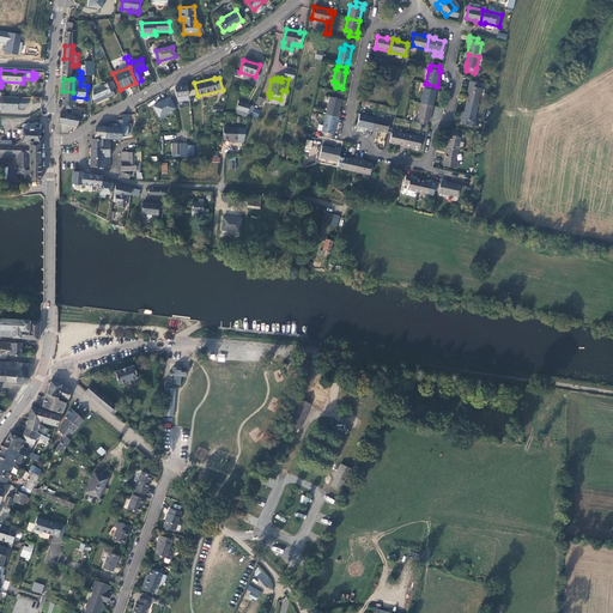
[(183,86),(182,87),(175,87),(176,97),(181,96),(181,102),(189,101),(187,79),(182,82),(183,86)]
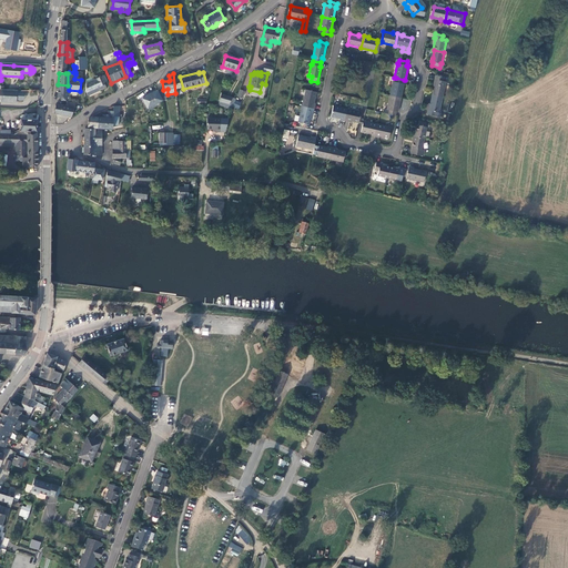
[(93,80),(85,83),(85,91),(88,95),(105,88),(103,82),(107,81),(103,75),(93,80)]
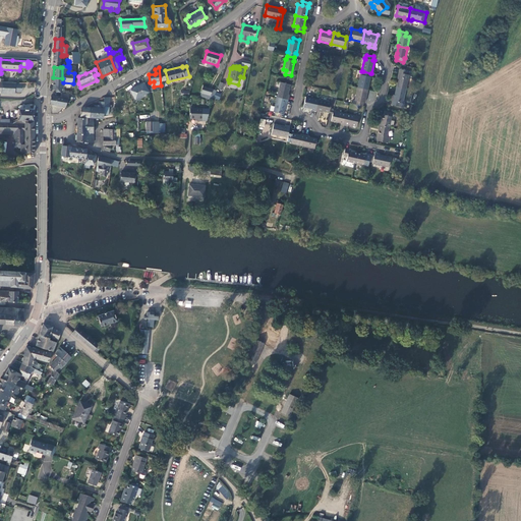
[(400,73),(398,78),(398,79),(396,88),(406,90),(409,75),(405,74),(406,70),(399,69),(399,73),(400,73)]
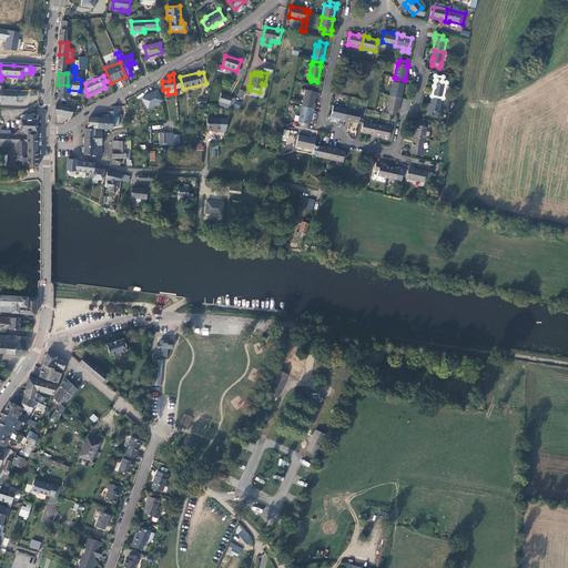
[(395,82),(393,81),(389,95),(401,98),(404,84),(403,83),(404,80),(396,78),(395,82)]
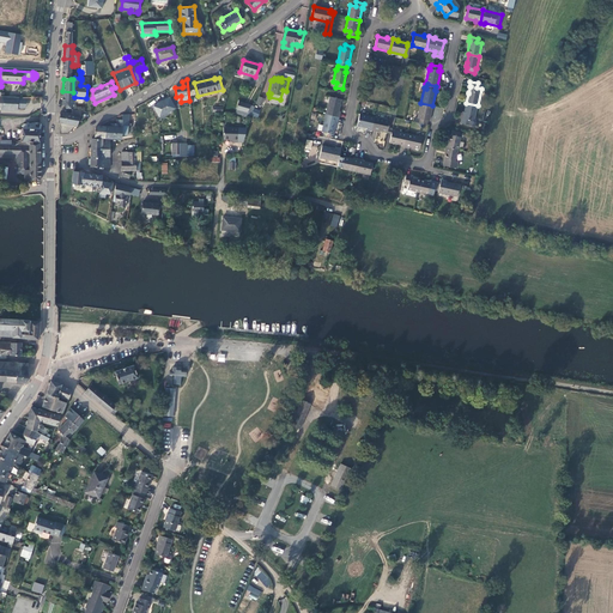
[(73,104),(74,97),(74,92),(73,92),(62,91),(62,104),(66,104),(66,108),(71,108),(71,104),(73,104)]
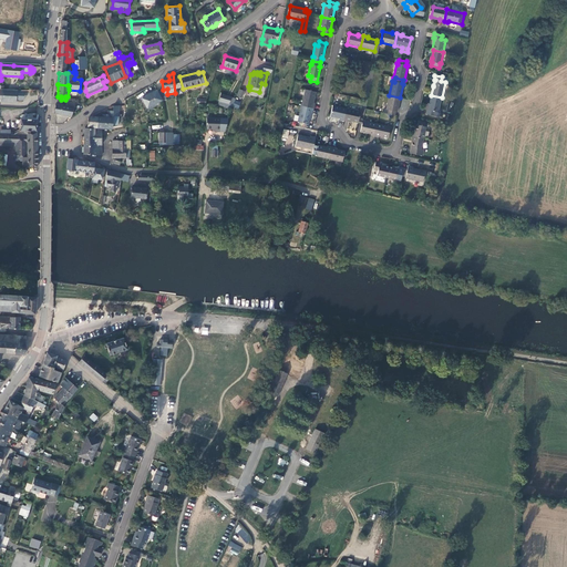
[(0,101),(17,102),(17,95),(17,90),(4,90),(4,86),(0,85),(0,101)]
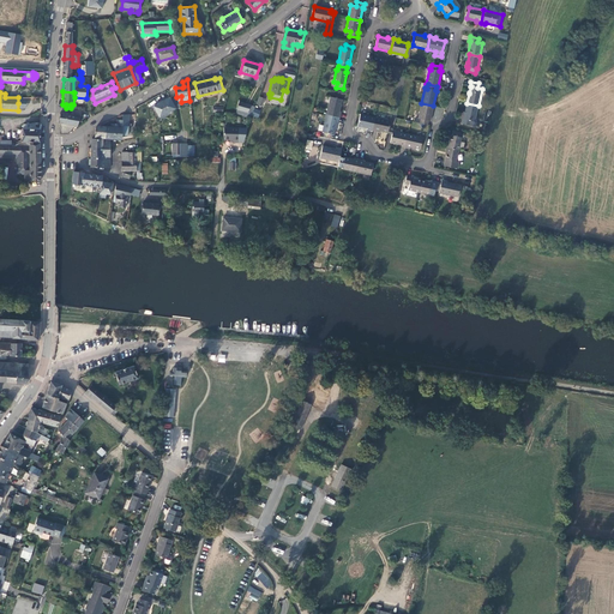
[(158,118),(175,109),(169,97),(154,107),(158,118)]
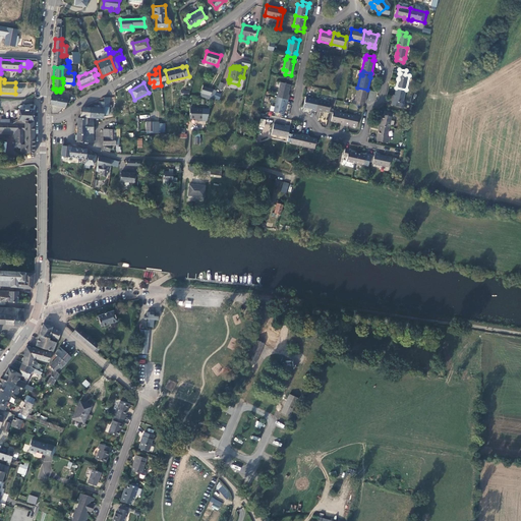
[(280,82),(277,97),(288,100),(289,95),(288,95),(290,84),(280,82)]
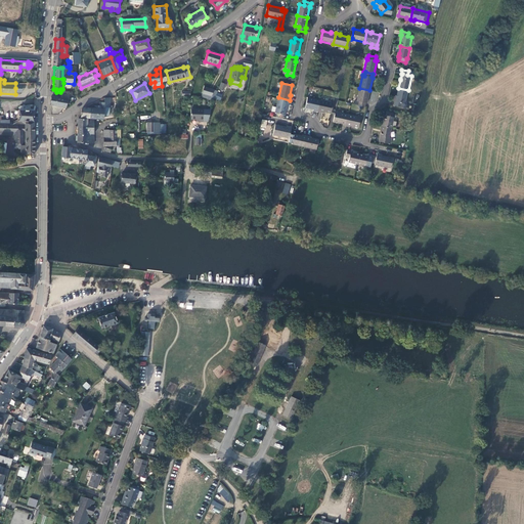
[(218,91),(214,90),(204,87),(203,93),(202,97),(214,100),(218,91)]
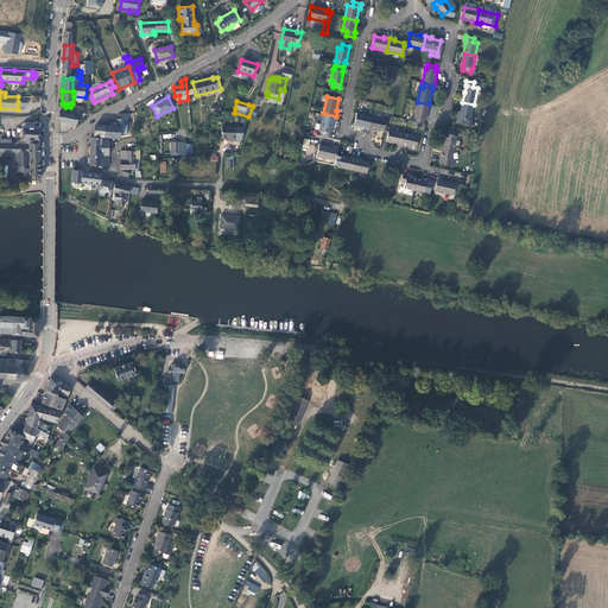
[(429,105),(417,102),(415,118),(416,118),(415,121),(423,124),(424,119),(426,120),(429,105)]
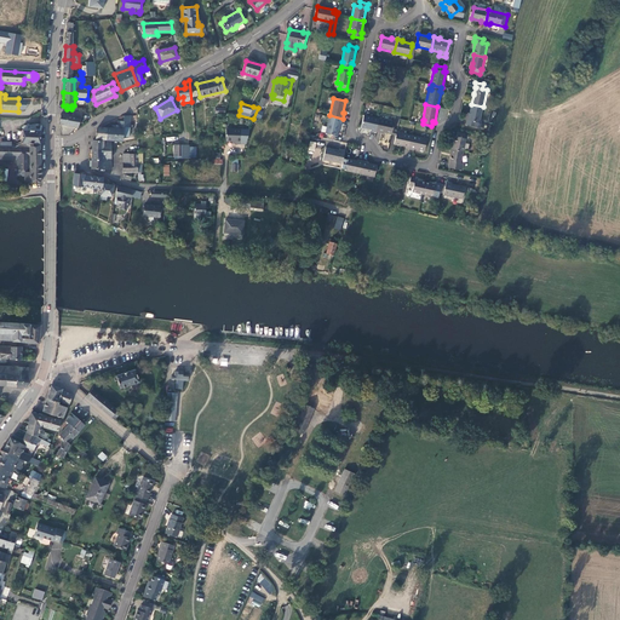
[(468,120),(466,120),(466,125),(481,128),(482,124),(480,122),(483,107),(471,104),(470,113),(470,114),(468,120)]
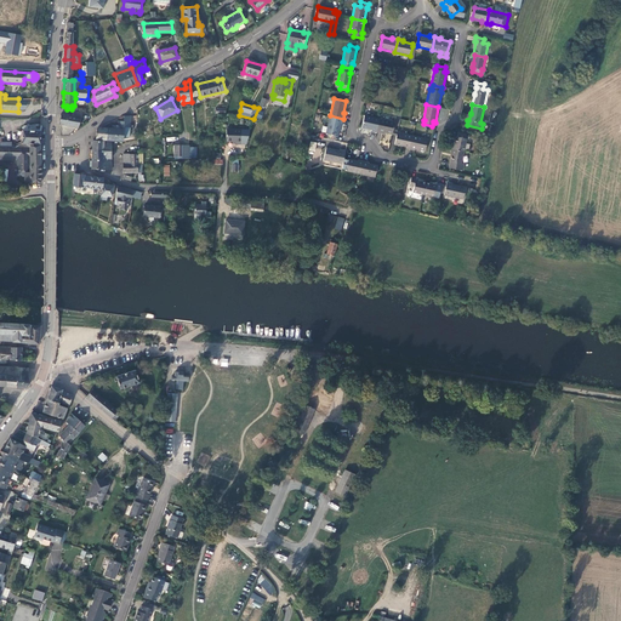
[(81,118),(74,115),(67,114),(61,114),(61,127),(66,129),(67,125),(78,127),(79,127),(81,118)]
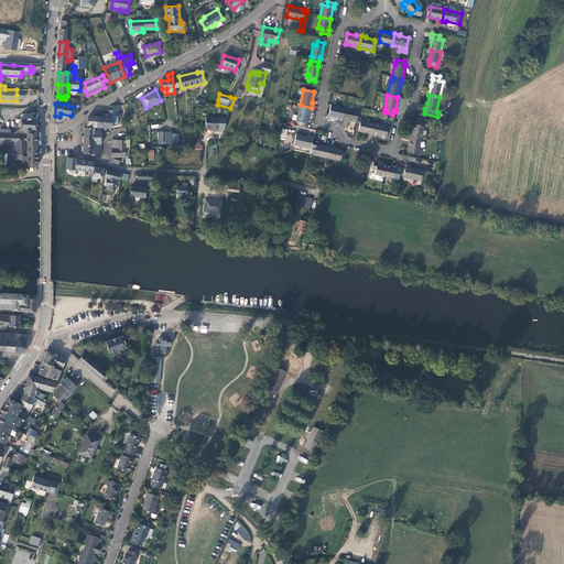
[(107,110),(107,114),(108,115),(108,117),(101,117),(90,116),(88,118),(87,127),(100,128),(111,128),(111,125),(118,125),(118,116),(119,105),(112,106),(112,108),(110,108),(109,110),(107,110)]
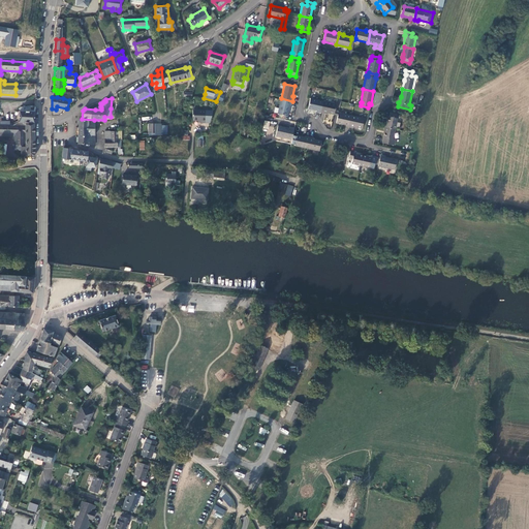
[(292,101),(281,98),(278,114),(288,116),(290,105),(291,105),(292,101)]
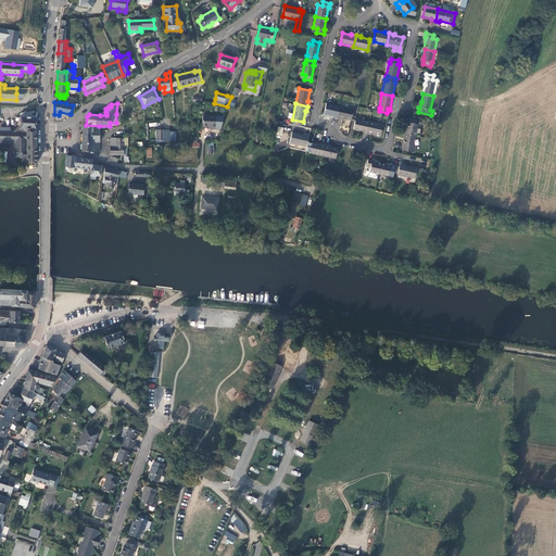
[(332,117),(337,118),(340,106),(326,103),(324,114),(332,116),(332,117)]
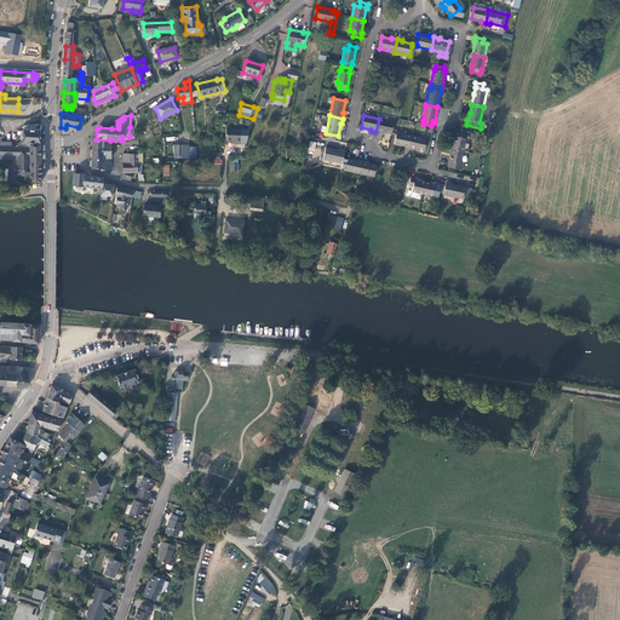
[(391,135),(392,131),(394,122),(379,119),(375,132),(382,133),(382,132),(391,135)]
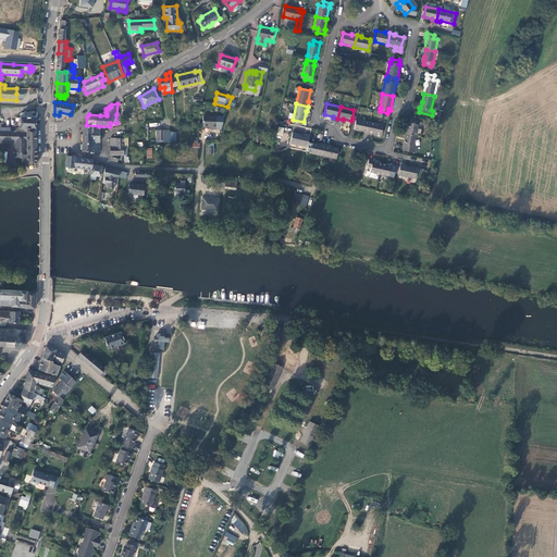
[(215,128),(217,116),(203,115),(202,126),(211,126),(211,130),(215,128)]
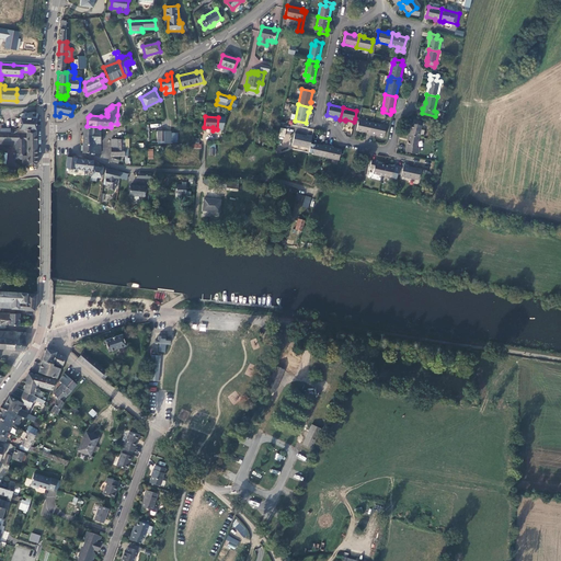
[(37,118),(21,117),(20,128),(20,129),(36,130),(37,118)]
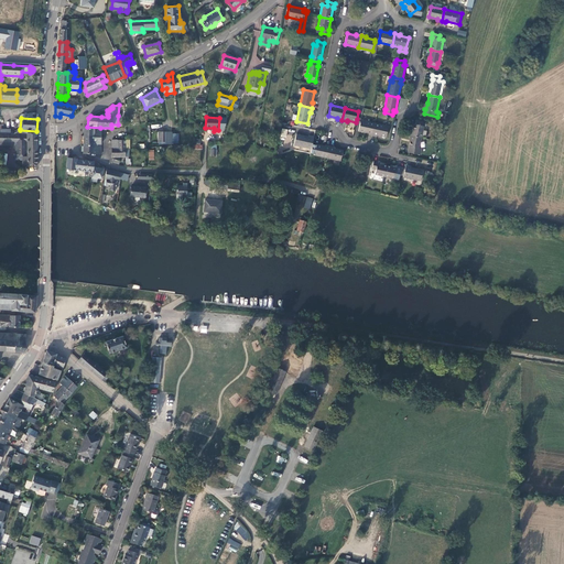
[(360,120),(360,123),(358,131),(367,133),(367,134),(372,136),(375,123),(360,120)]
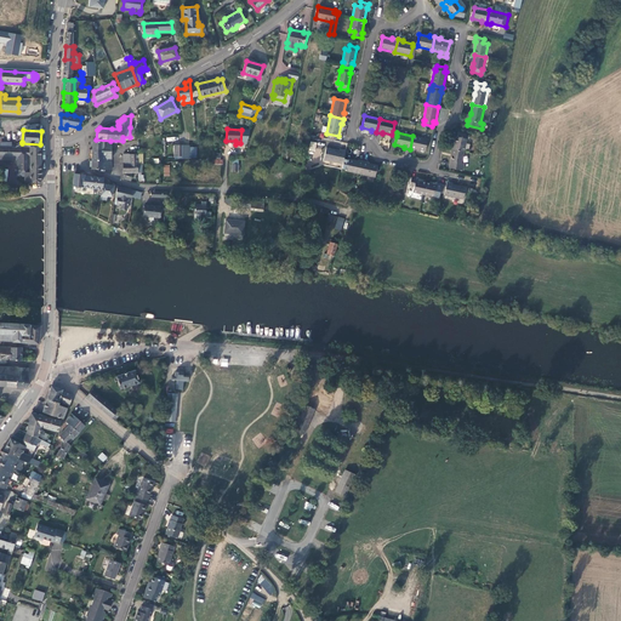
[(454,149),(463,152),(467,138),(466,138),(466,134),(457,132),(457,137),(456,137),(455,141),(454,149)]
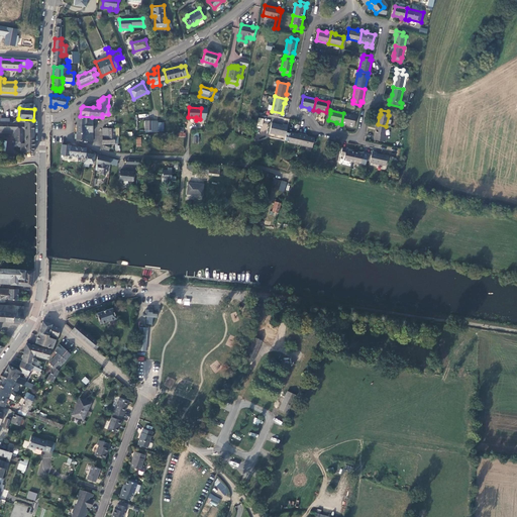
[(356,116),(343,113),(341,124),(345,125),(345,124),(353,126),(356,116)]
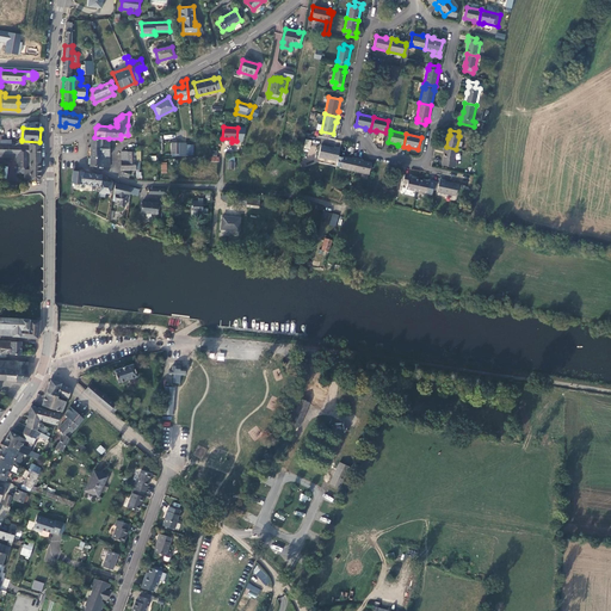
[(103,148),(110,148),(110,143),(109,140),(103,139),(91,139),(91,147),(103,147),(103,148)]
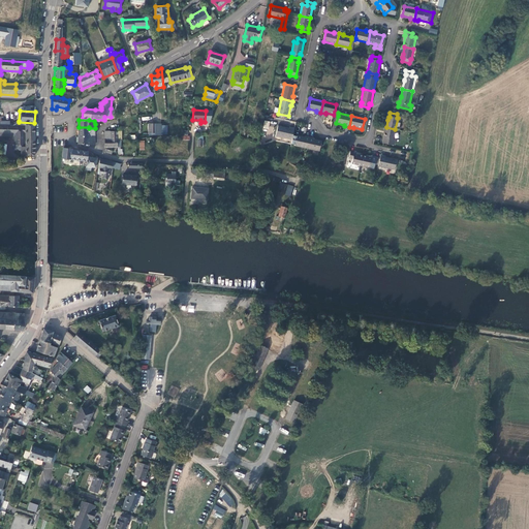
[(19,122),(19,121),(12,125),(11,122),(10,123),(9,124),(9,125),(8,125),(8,121),(0,121),(0,125),(0,124),(0,133),(14,134),(16,134),(16,136),(14,136),(14,150),(21,150),(21,155),(35,155),(35,139),(34,123),(19,122)]
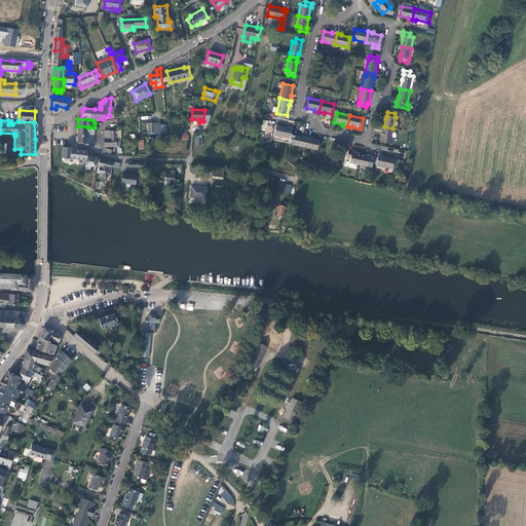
[(148,135),(154,135),(154,134),(160,134),(166,134),(166,124),(160,124),(160,123),(148,123),(148,135)]
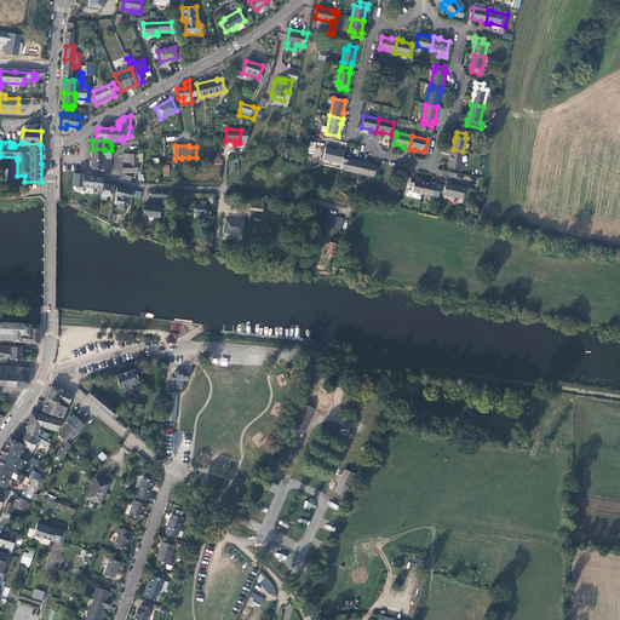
[(342,164),(343,159),(345,150),(339,149),(339,150),(326,147),(323,160),(342,164)]
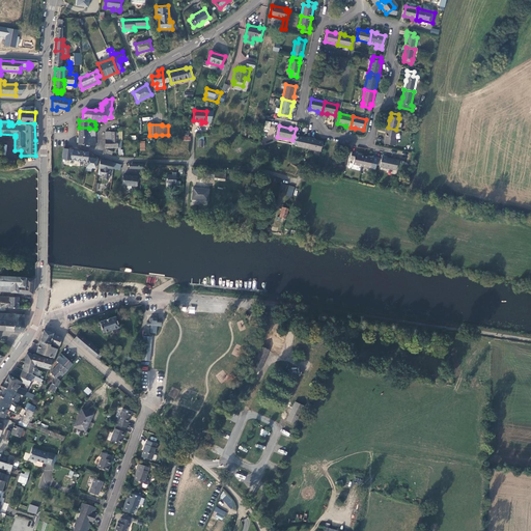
[(89,128),(79,128),(79,137),(90,137),(90,136),(95,136),(95,129),(89,129),(89,128)]
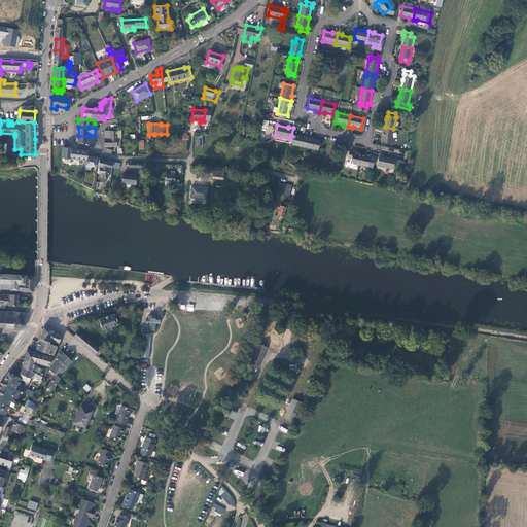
[(385,127),(383,133),(381,142),(393,144),(394,139),(391,138),(393,129),(385,127)]
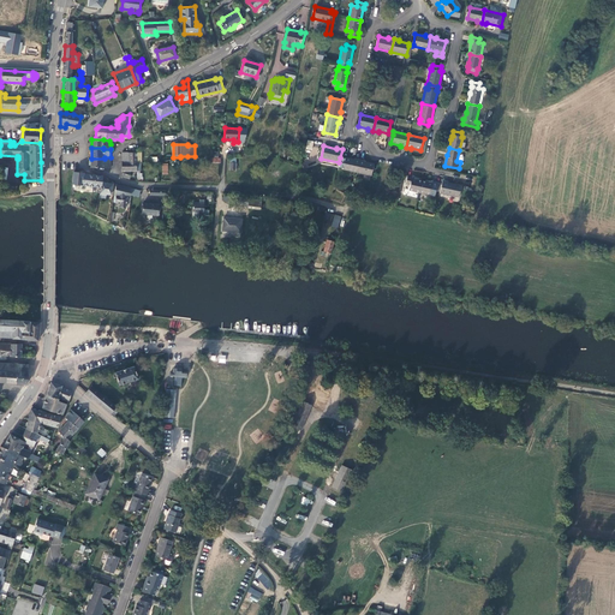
[(357,172),(359,160),(354,159),(354,160),(345,157),(345,159),(340,157),(339,162),(339,167),(342,168),(342,169),(357,172)]
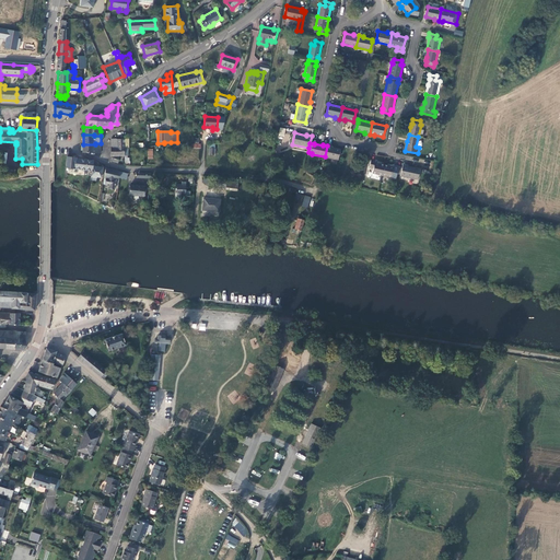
[(95,144),(83,144),(83,146),(83,151),(83,153),(88,153),(91,153),(94,153),(101,153),(101,144),(95,144)]
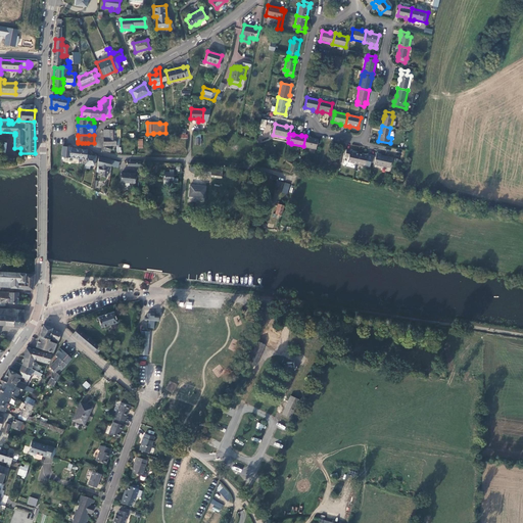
[(310,137),(305,136),(303,146),(316,149),(318,139),(310,138),(310,137)]
